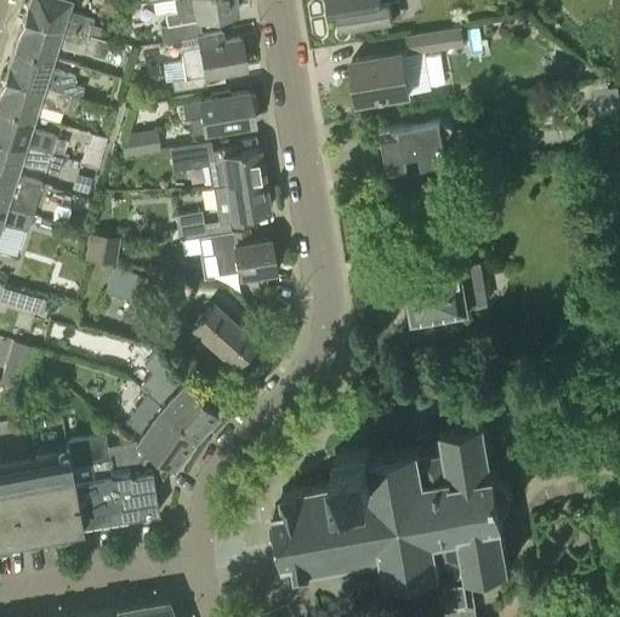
[(95,21),(69,13),(72,0),(29,0),(24,18),(90,38),(95,21)]
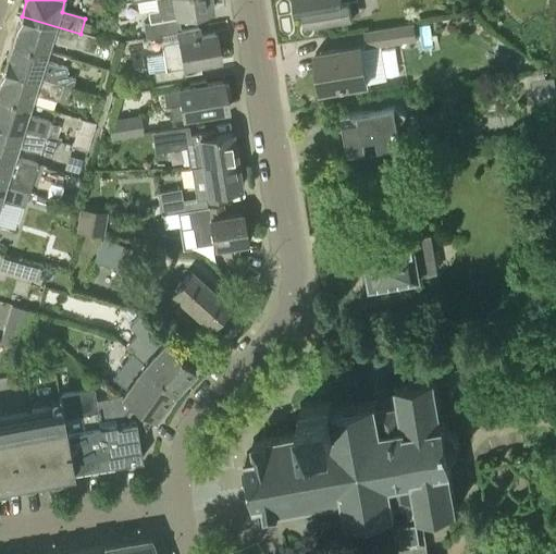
[(111,1),(106,0),(96,0),(93,12),(107,16),(111,1)]
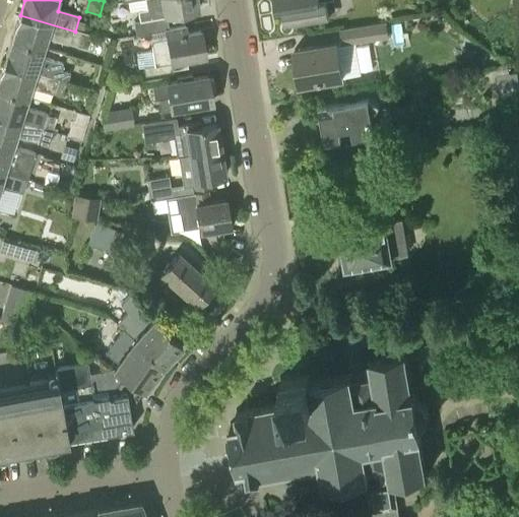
[(171,30),(169,17),(198,12),(196,0),(145,0),(147,11),(139,13),(140,21),(135,22),(137,36),(171,30)]
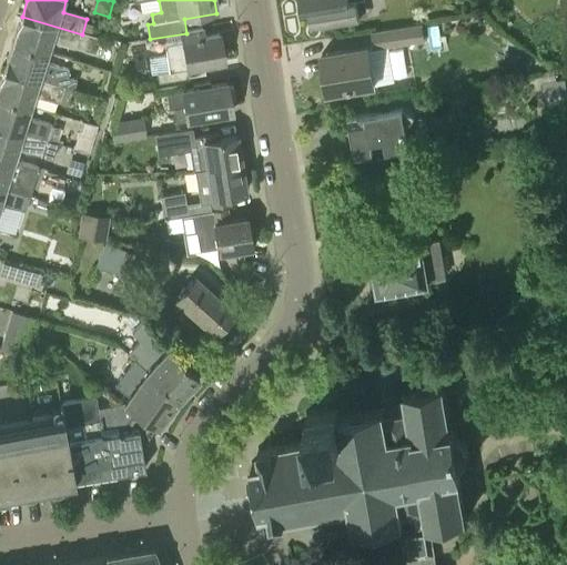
[(313,28),(361,20),(357,2),(366,1),(365,0),(300,0),(302,11),(310,10),(313,28)]
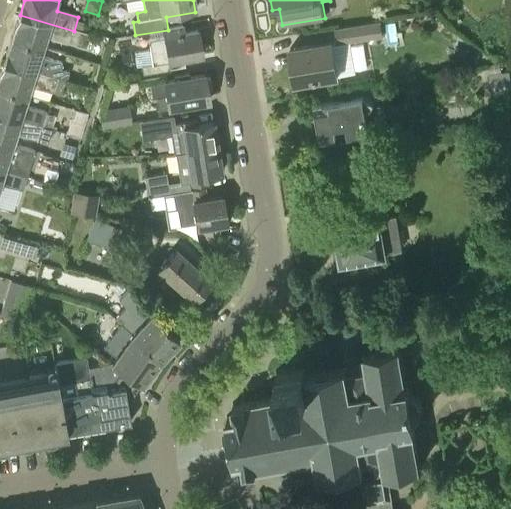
[(91,36),(74,31),(20,15),(12,40),(44,50),(47,39),(87,51),(91,36)]
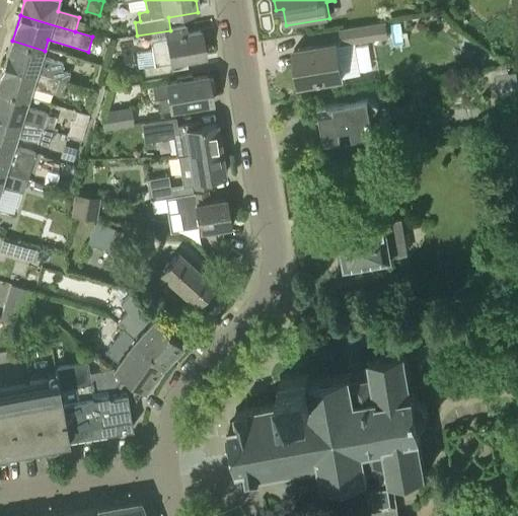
[(343,47),(390,40),(387,24),(341,31),(343,47)]
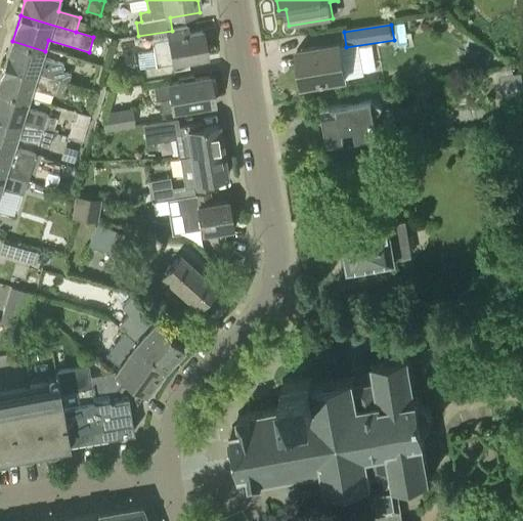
[(175,74),(173,64),(208,58),(204,34),(190,36),(188,28),(167,32),(168,41),(154,43),(157,68),(146,70),(147,78),(175,74)]
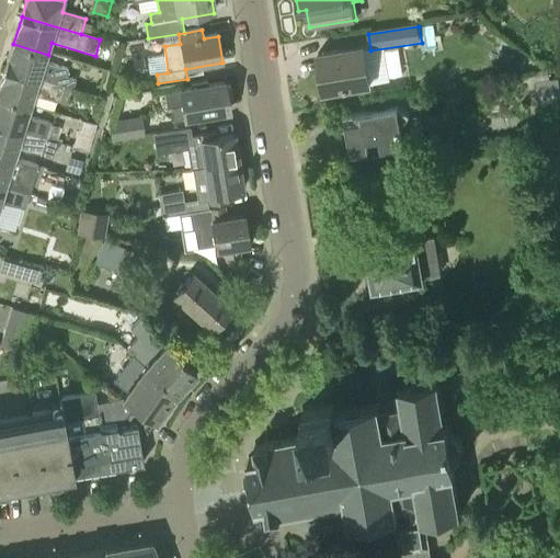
[(45,66),(48,55),(13,44),(4,70),(64,88),(68,72),(45,66)]
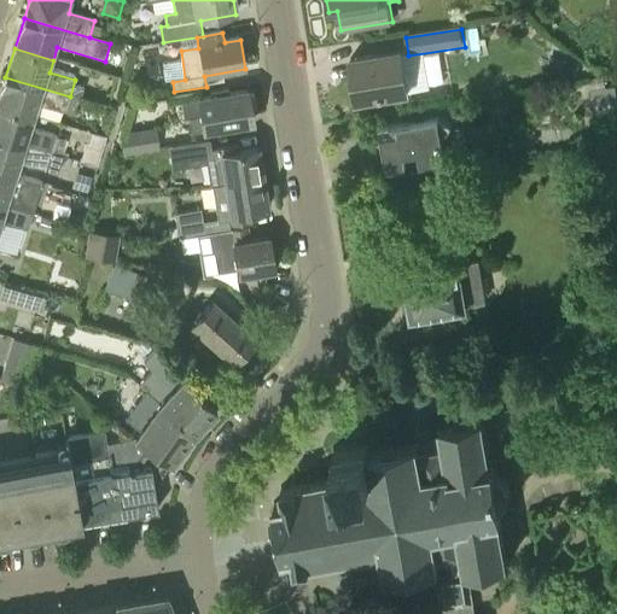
[(359,103),(409,94),(403,53),(351,62),(359,103)]
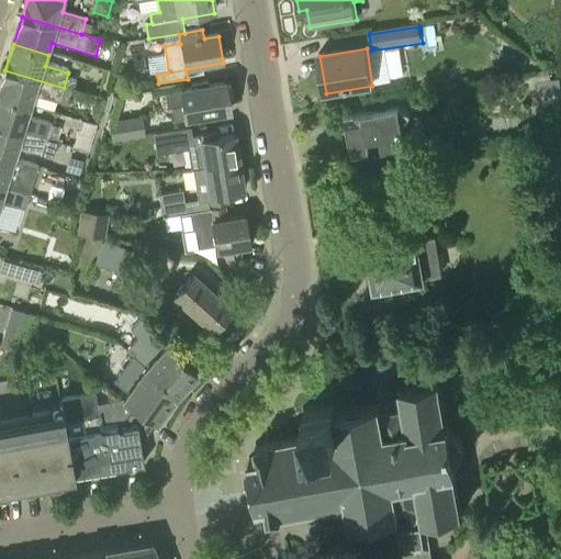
[(152,73),(167,69),(165,55),(149,57),(152,73)]
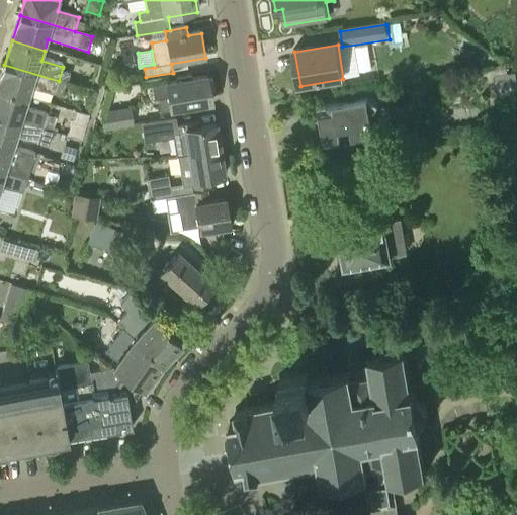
[(468,51),(466,63),(480,66),(482,53),(468,51)]
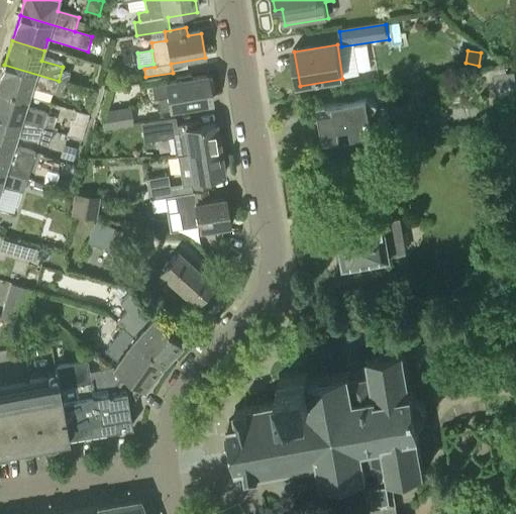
[(55,95),(59,81),(4,65),(0,79),(0,91),(29,100),(32,89),(55,95)]
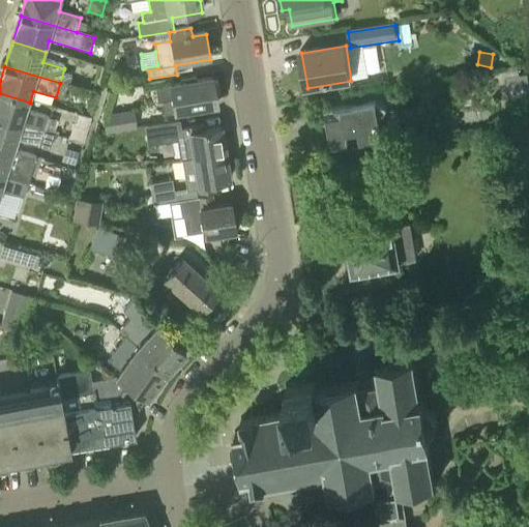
[(506,70),(507,78),(520,77),(519,69),(506,70)]
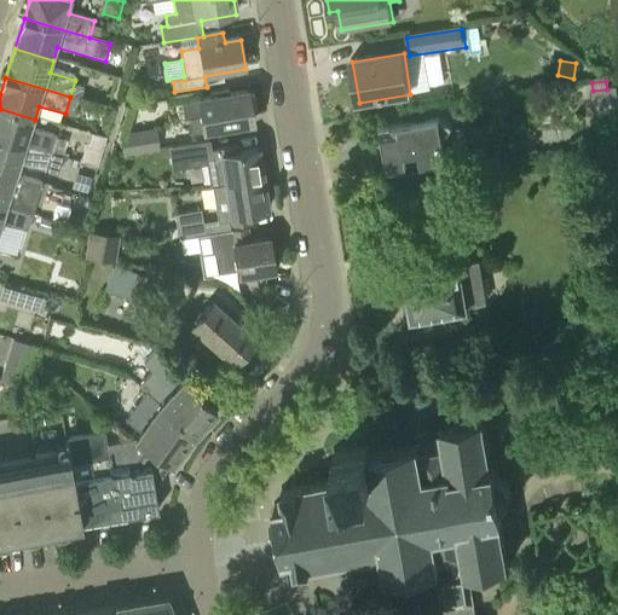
[(190,120),(190,121),(192,134),(254,125),(252,110),(256,109),(254,96),(249,97),(249,92),(200,100),(202,117),(190,120)]
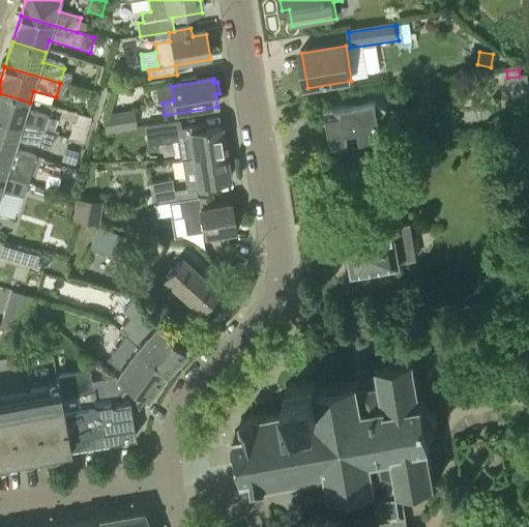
[(27,113),(30,103),(0,93),(0,120),(45,134),(49,119),(27,113)]
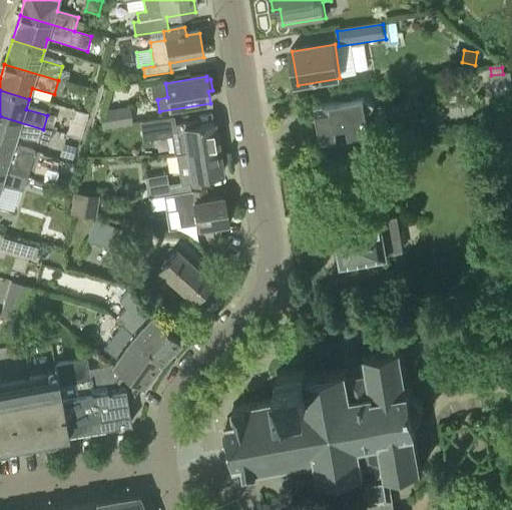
[(327,141),(370,135),(368,117),(375,107),(364,99),(317,107),(321,137),(318,142),(324,146),(327,141)]
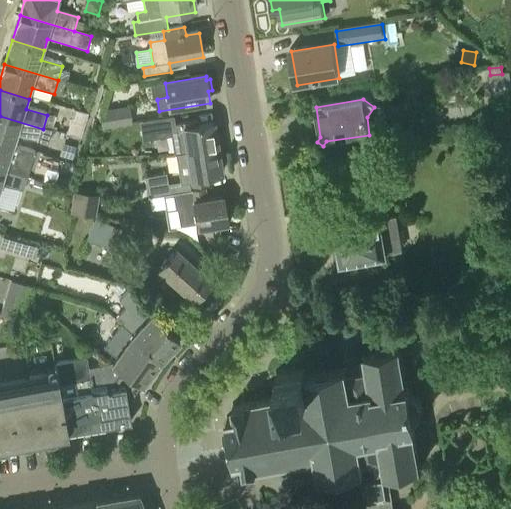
[(103,130),(133,126),(130,108),(100,113),(103,130)]
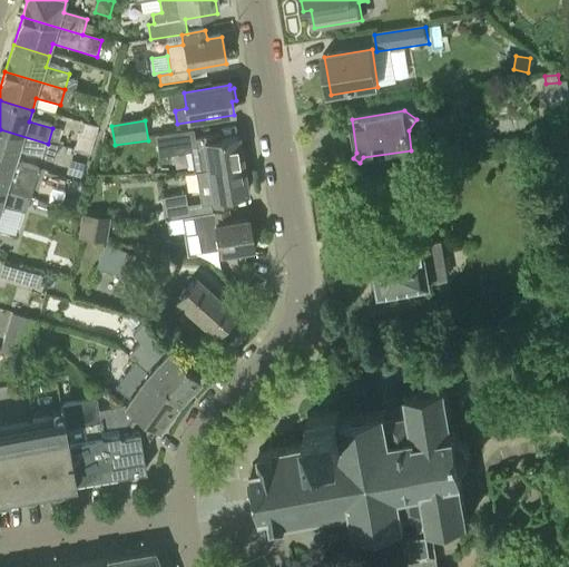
[(43,159),(48,144),(0,129),(0,159),(16,164),(19,153),(43,159)]
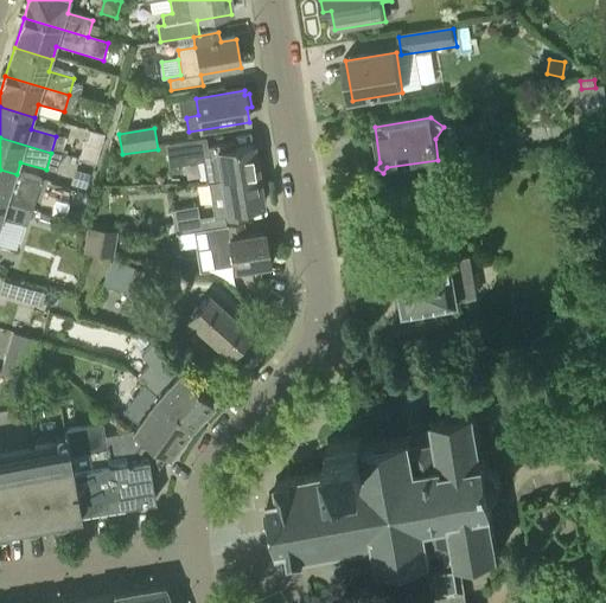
[(209,186),(262,177),(260,162),(256,162),(254,147),(203,155),(208,185),(209,185),(209,186)]
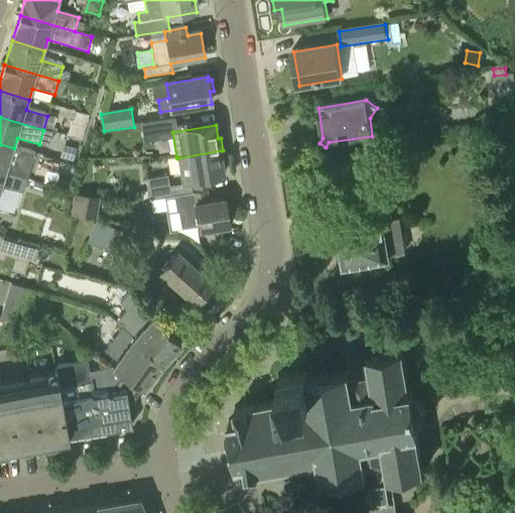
[(0,170),(28,179),(32,164),(11,157),(14,148),(0,144),(0,170)]
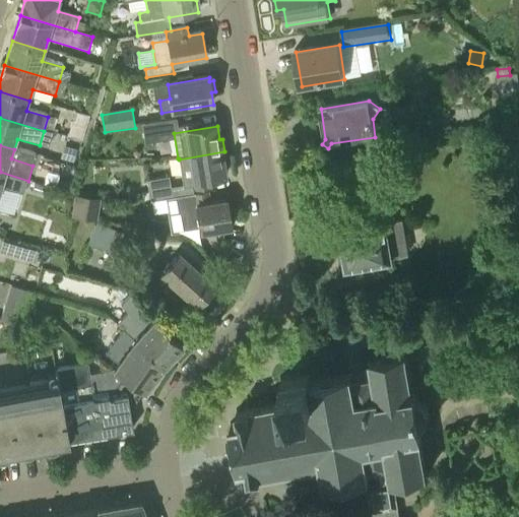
[(74,164),(78,151),(69,148),(64,147),(61,159),(65,160),(74,164)]
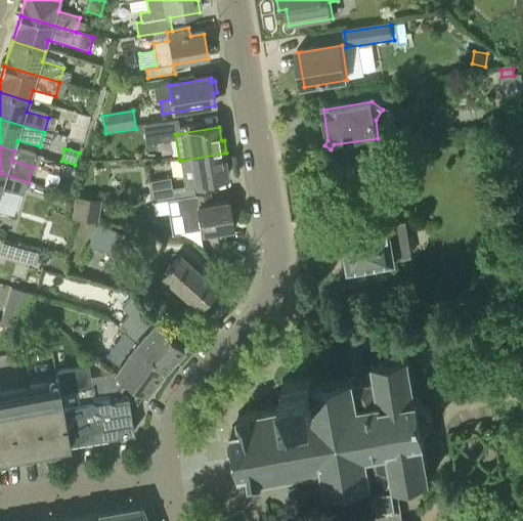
[(198,188),(197,184),(227,179),(225,166),(228,165),(226,153),(180,161),(185,188),(185,190),(198,188)]
